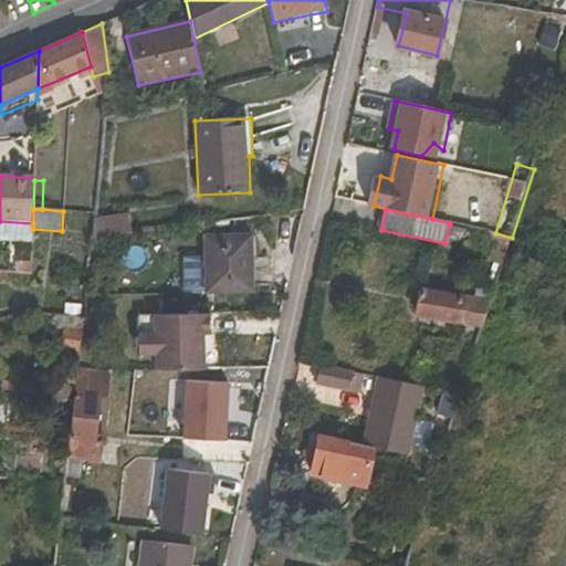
[(92,239),(130,233),(128,213),(94,219),(92,239)]
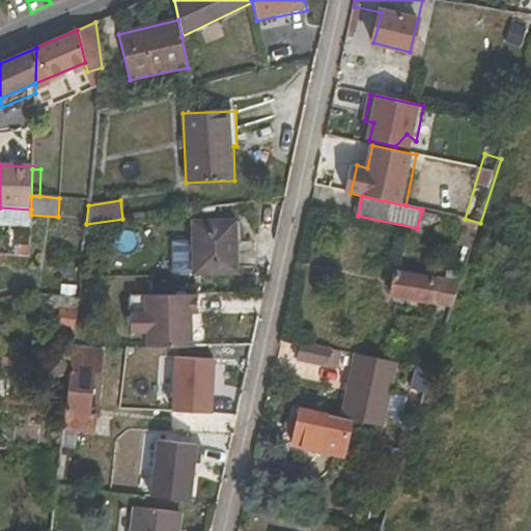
[(465,219),(459,218),(456,227),(464,229),(458,245),(472,249),(480,223),(465,219)]
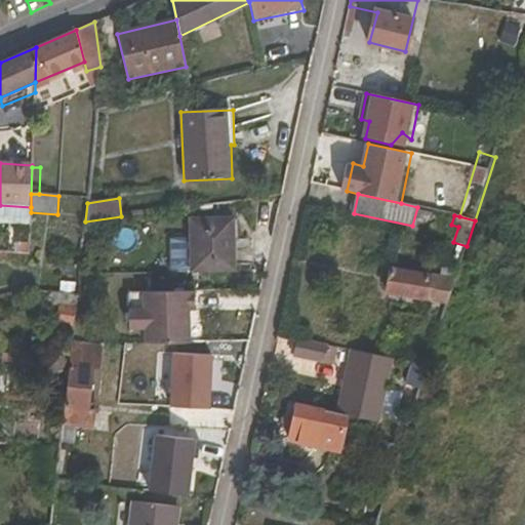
[(193,270),(233,269),(232,219),(192,220),(193,270)]
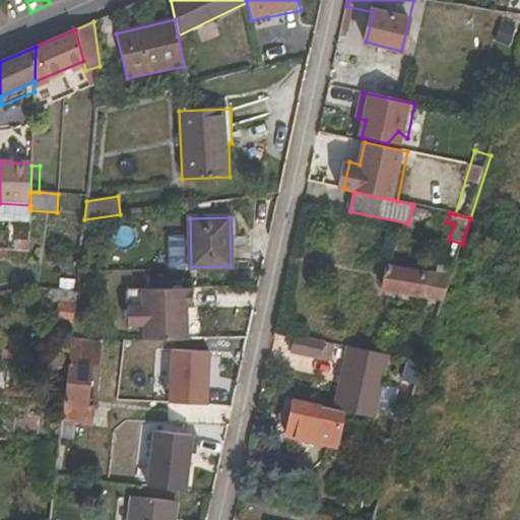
[(436,274),(386,265),(381,290),(444,302),(452,277),(436,274)]
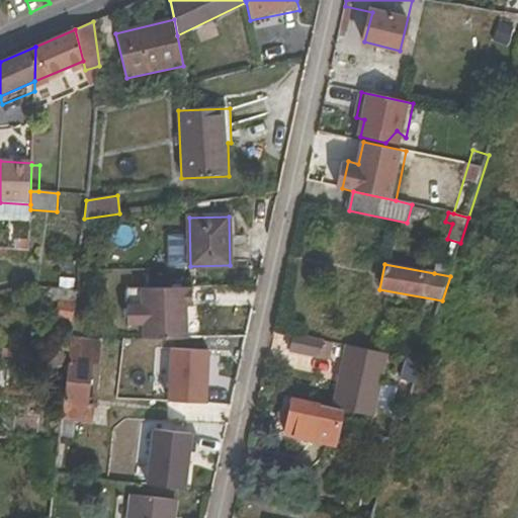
[(450,276),(452,268),(436,264),(434,273),(450,276)]
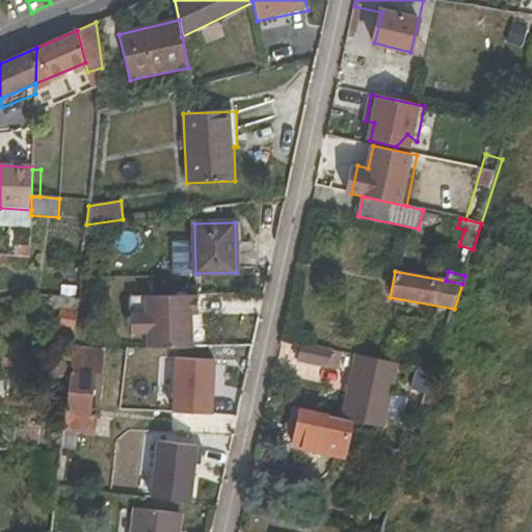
[(153,296),(145,296),(145,314),(130,315),(131,333),(147,331),(147,347),(191,347),(191,314),(197,314),(196,294),(153,296)]
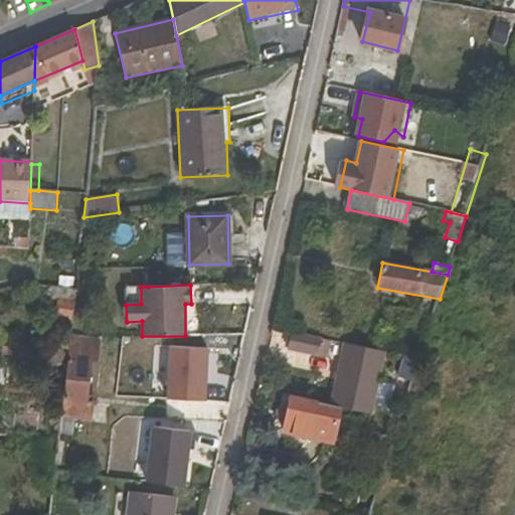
[(58,299),(55,319),(71,321),(74,290),(47,287),(46,297),(58,299)]
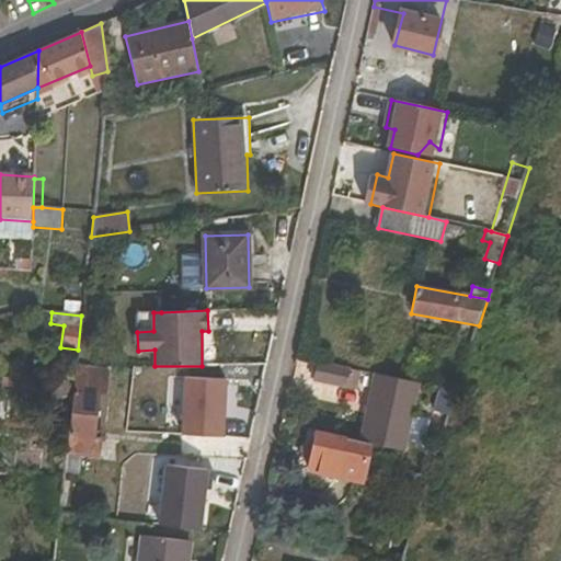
[(153,312),(136,312),(137,332),(153,331),(153,312)]
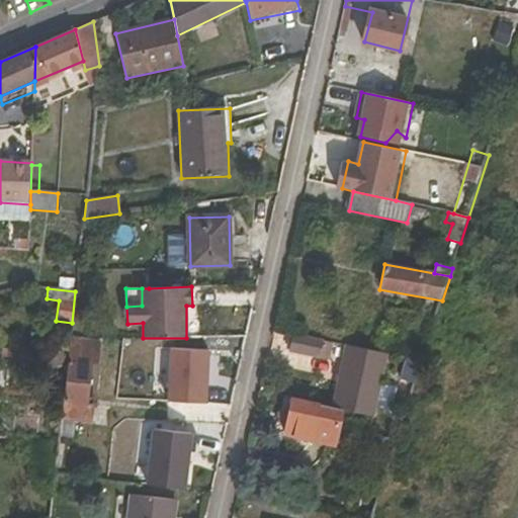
[(289,351),(320,357),(324,341),(294,334),(289,351)]
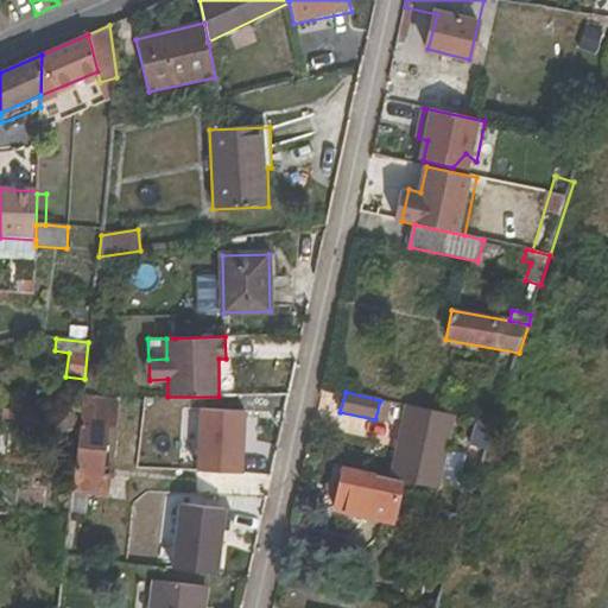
[(73,491),(108,495),(112,475),(102,474),(108,429),(115,429),(119,403),(82,397),(81,413),(78,432),(73,491)]
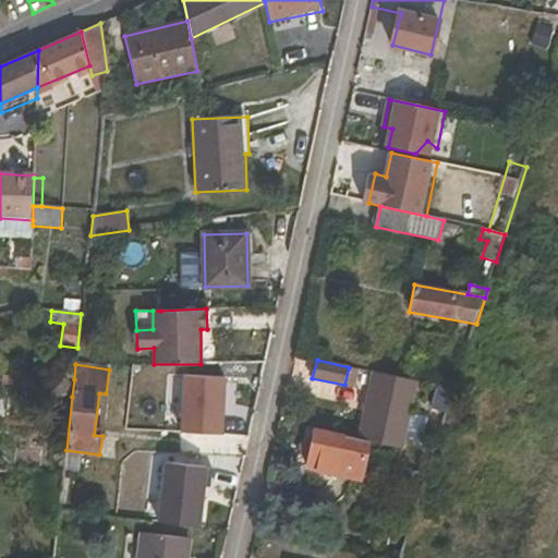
[(371,443),(404,449),(419,381),(373,372),(359,439),(371,443)]
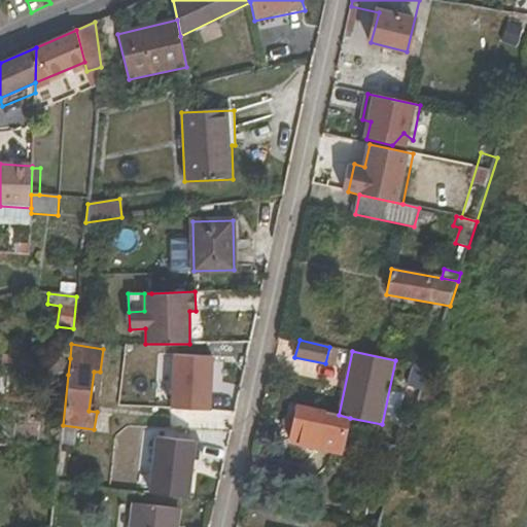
[(50,358),(49,374),(68,375),(70,358),(50,358)]
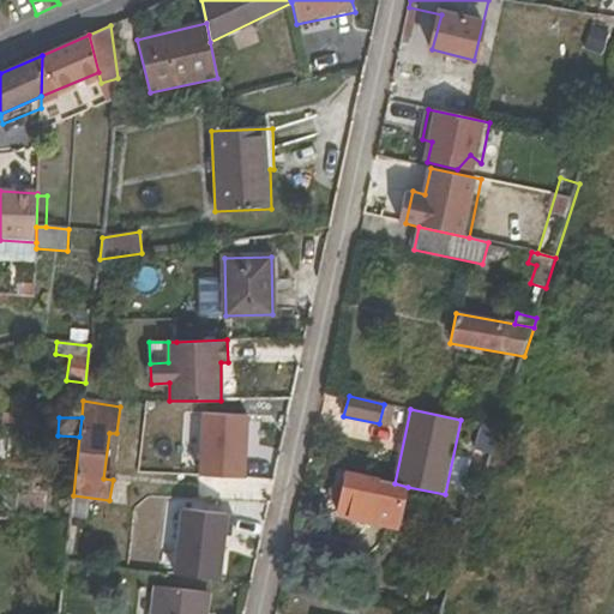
[(481,452),(477,463),(489,465),(501,429),(482,425),(475,450),(481,452)]
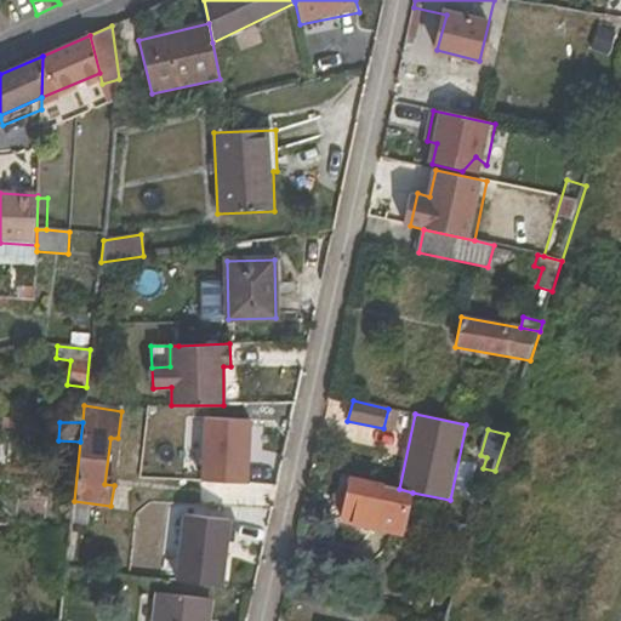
[(342,510),(340,520),(403,535),(412,493),(399,489),(349,479),(345,499),(334,496),(331,508),(342,510)]
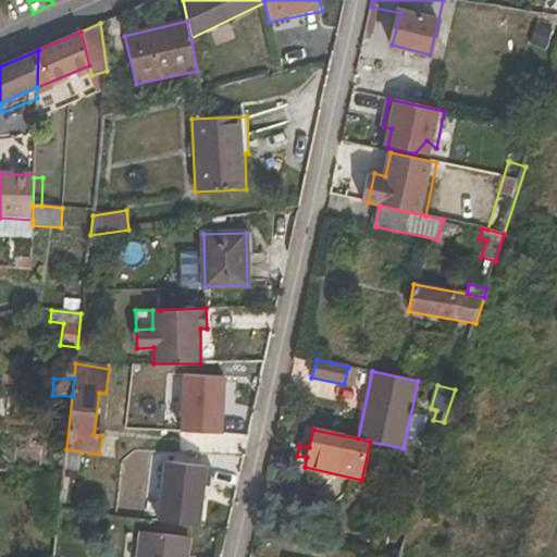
[(184,518),(213,522),(217,499),(187,495),(184,518)]
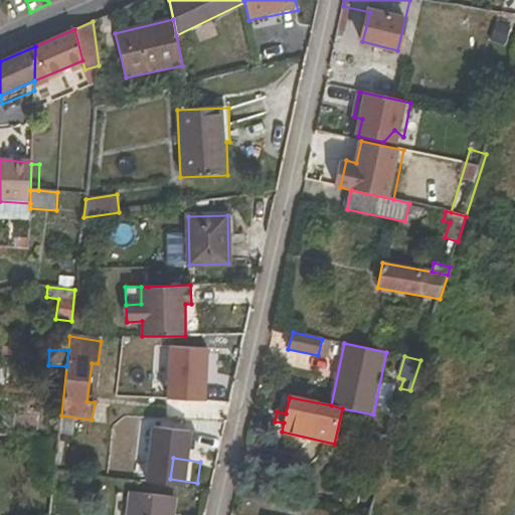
[(171,514),(174,499),(133,493),(129,514),(171,514)]
